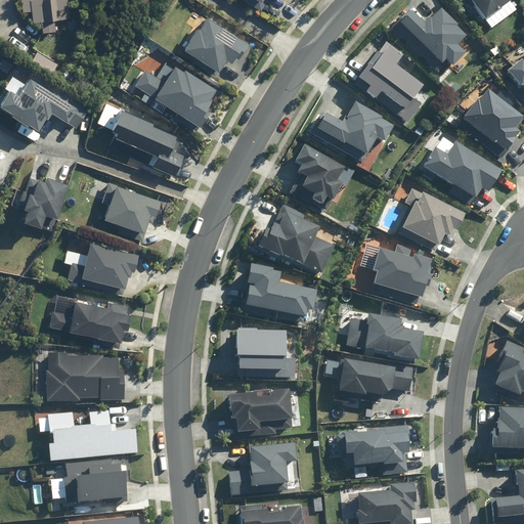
[(69,0),(23,0),(24,11),(33,10),(34,22),(42,20),(44,33),(57,31),(55,19),(72,17),(69,0)]
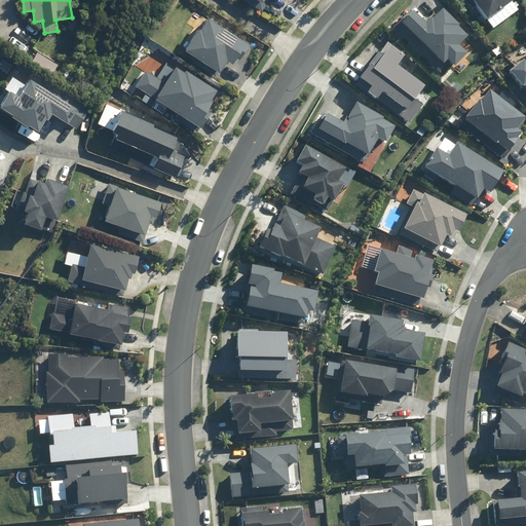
[(468,0),(475,7),(477,5),(490,22),(515,1),(513,0),(468,0)]
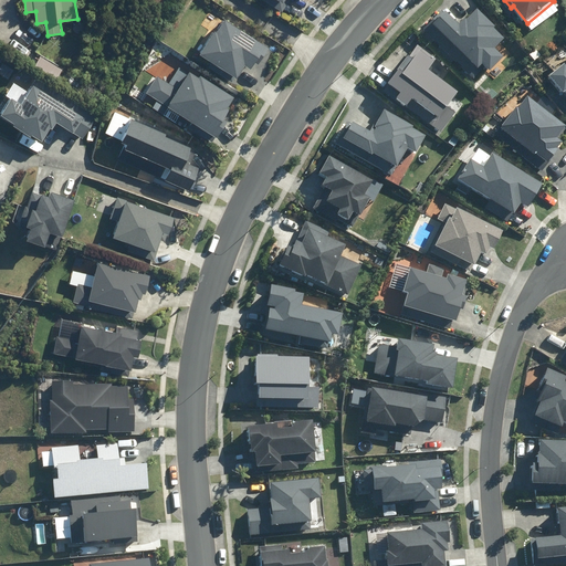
[(441,11),(427,25),(477,70),(481,65),(489,73),(502,59),(494,52),(505,41),(494,31),(496,29),(477,10),(467,21),(464,19),(458,27),(441,11)]
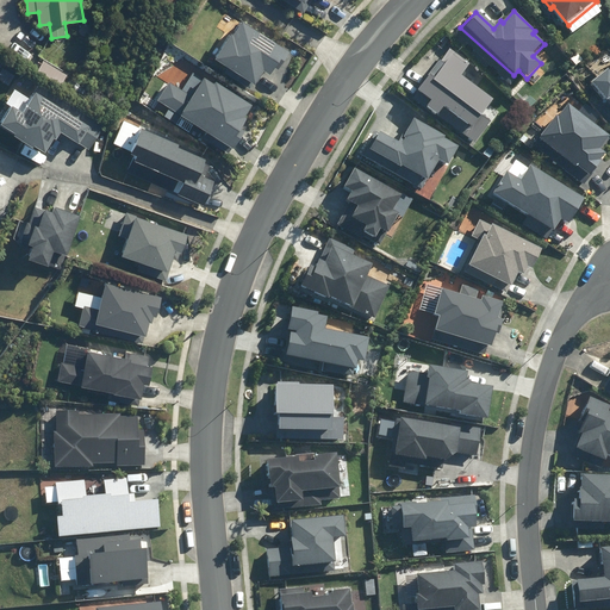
[(215,58),(255,86),(266,70),(269,74),(274,68),(275,69),(288,51),(241,19),(215,58)]
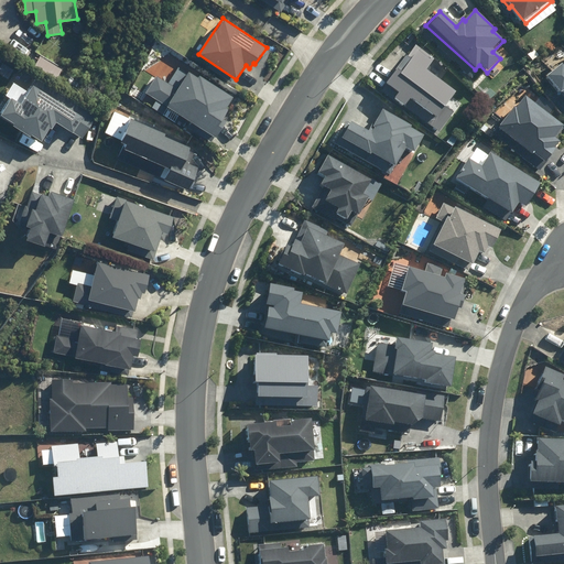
[(432,64),(414,50),(386,84),(398,95),(393,99),(403,108),(411,100),(434,120),(429,127),(436,133),(453,114),(445,107),(456,95),(427,71),(432,64)]
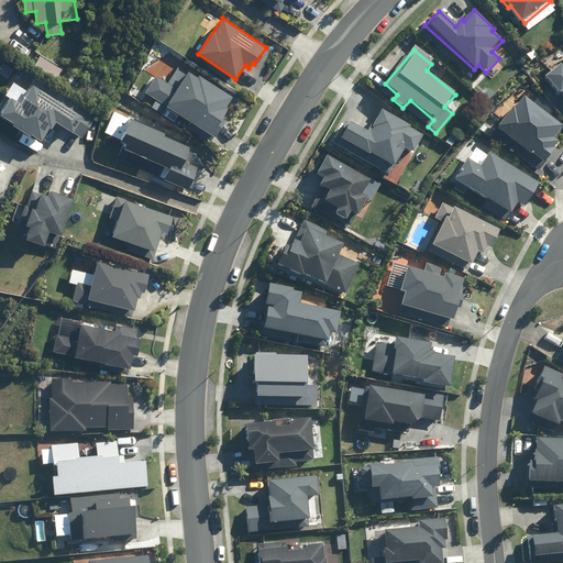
[(562,65),(545,77),(559,95),(561,92),(562,94),(562,65),(562,66),(562,65)]
